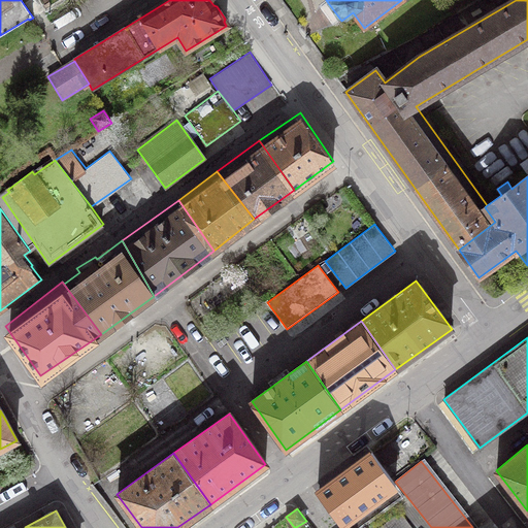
[(411,527),(399,513),(380,527),(411,527)]
